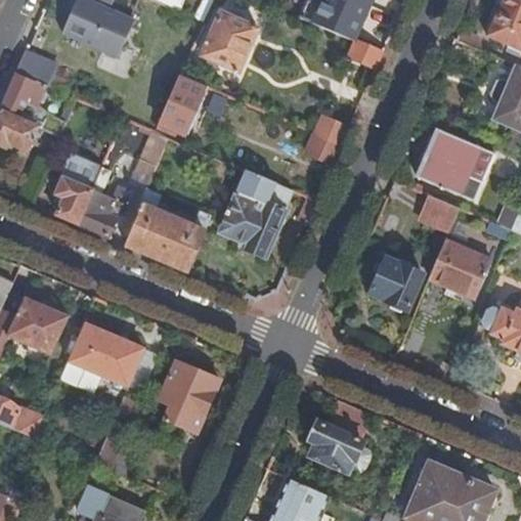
[(76,0),(62,32),(115,54),(130,16),(126,13),(132,0),(76,0)]
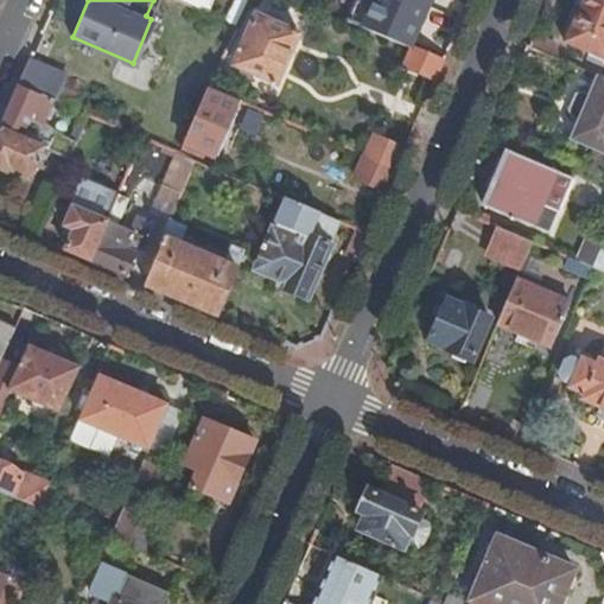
[(240,17),(248,0),(234,0),(233,6),(231,5),(229,11),(240,17)]
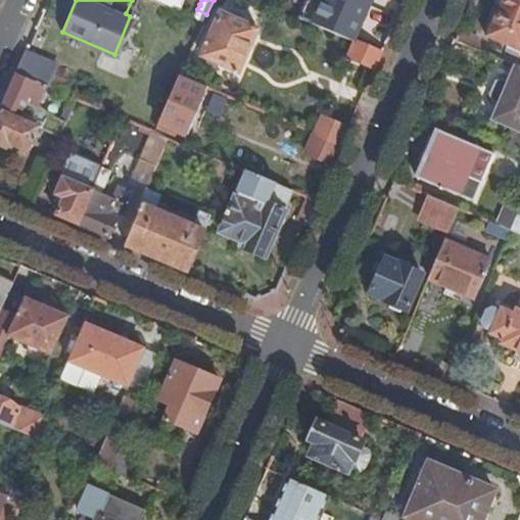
[(304,0),(298,14),(349,36),(352,38),(369,0),(329,0),(327,3),(319,0),(304,0)]
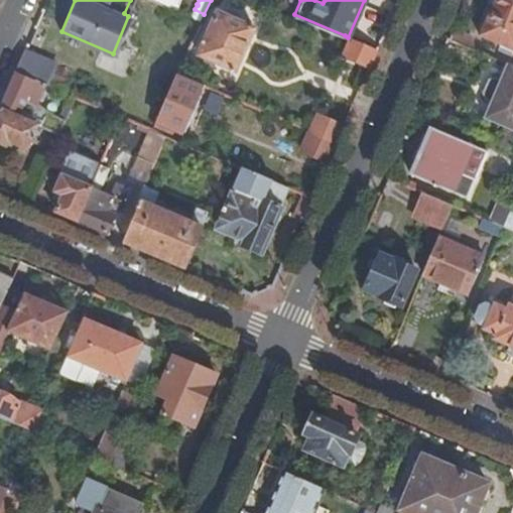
[(512,49),(512,0),(494,0),(479,35),(512,49)]
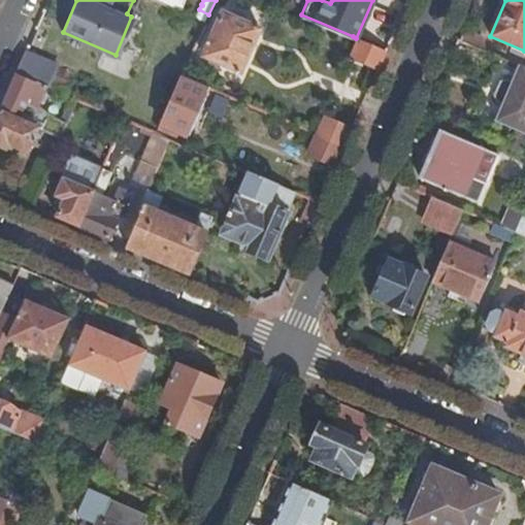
[(259,25),(223,9),(204,53),(240,69),(259,25)]
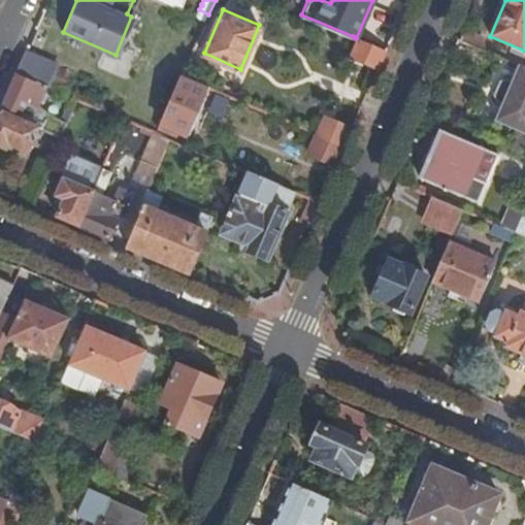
[(356,38),(353,36),(350,44),(354,46),(351,55),(378,66),(384,50),(356,38)]
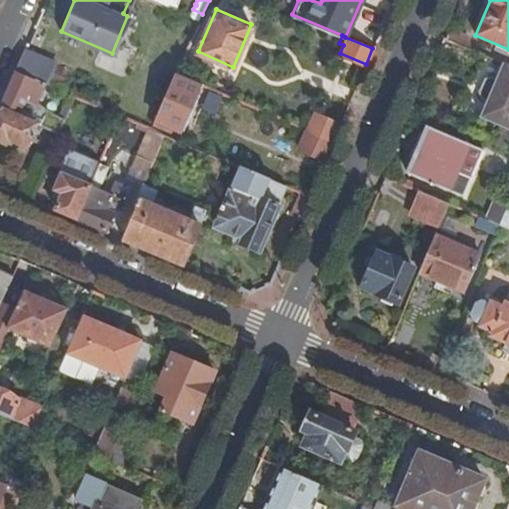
[(55,61),(24,47),(14,70),(44,82),(46,83),(55,61)]
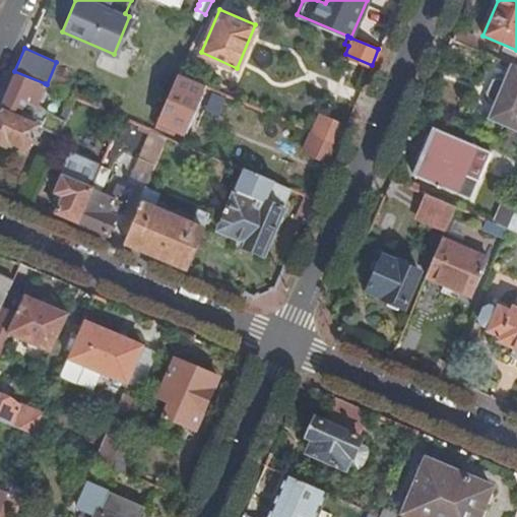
[(510,63),(489,54),(480,74),(491,78),(498,76),(504,79),(510,63)]
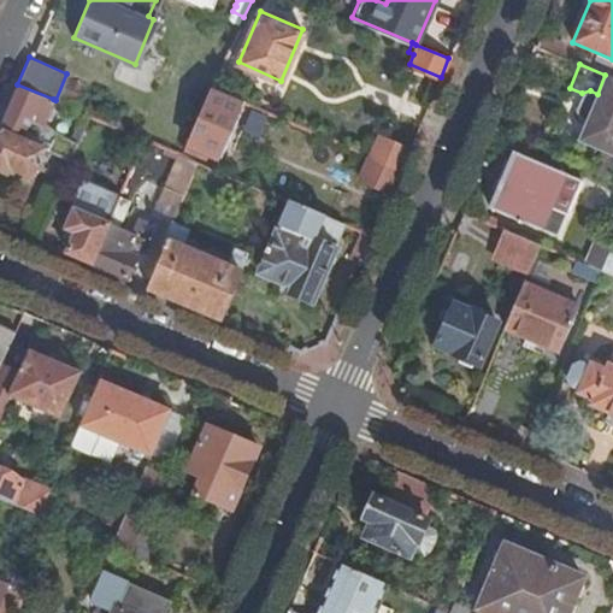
[(605,149),(597,169),(607,172),(612,159),(612,78),(605,75),(597,94),(590,90),(582,93),(576,108),(579,116),(587,119),(578,139),(605,149)]
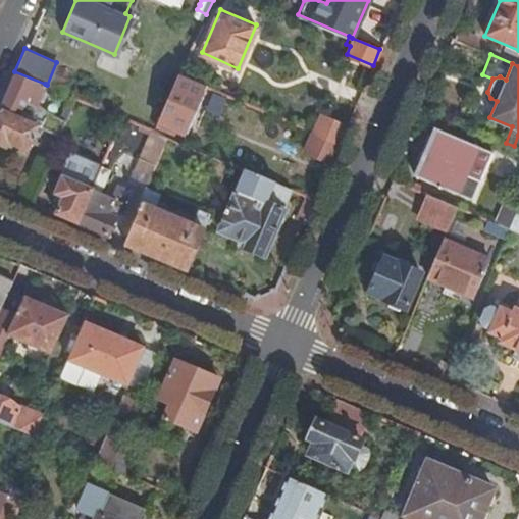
[(45,84),(14,71),(0,104),(0,109),(17,116),(21,108),(32,112),(33,112),(45,84)]
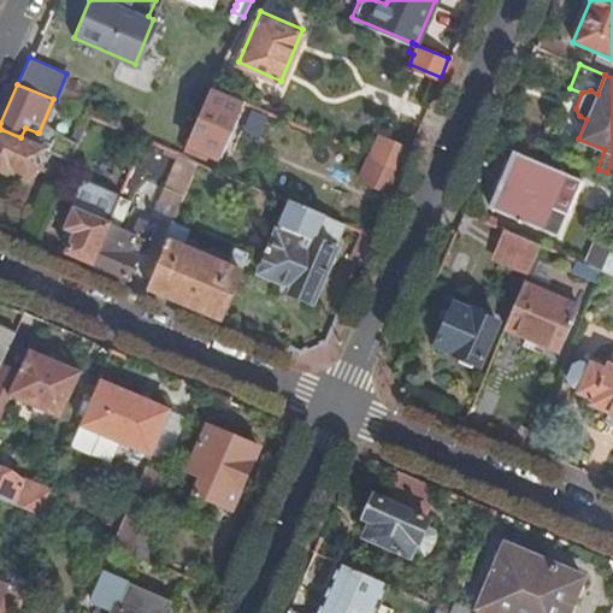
[(243,100),(213,87),(212,87),(188,141),(220,155),(241,111),(240,111),(243,100)]
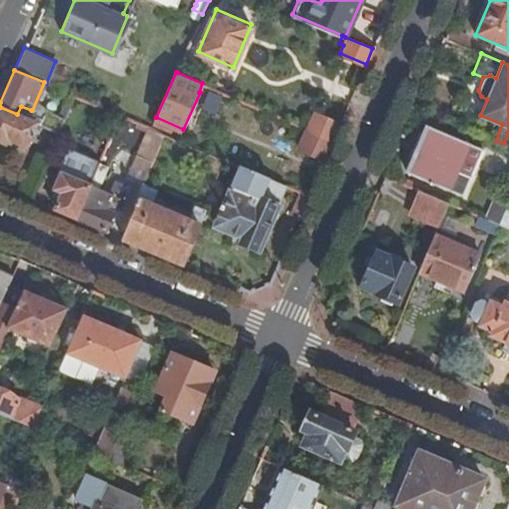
[(17,114),(0,107),(0,139),(5,141),(7,137),(26,145),(36,122),(17,114)]
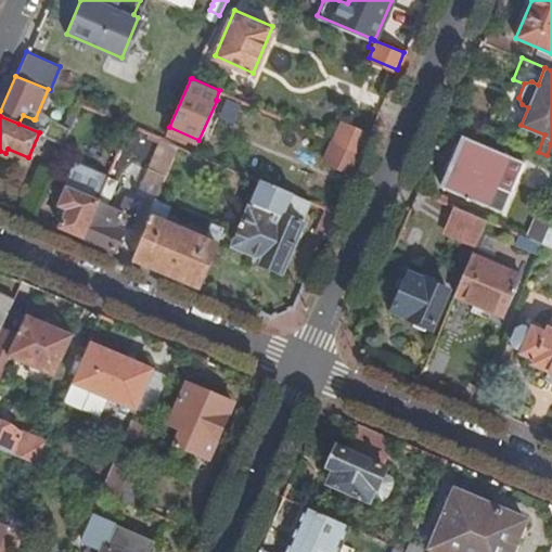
[(360,152),(368,135),(341,123),(333,140),(360,152)]
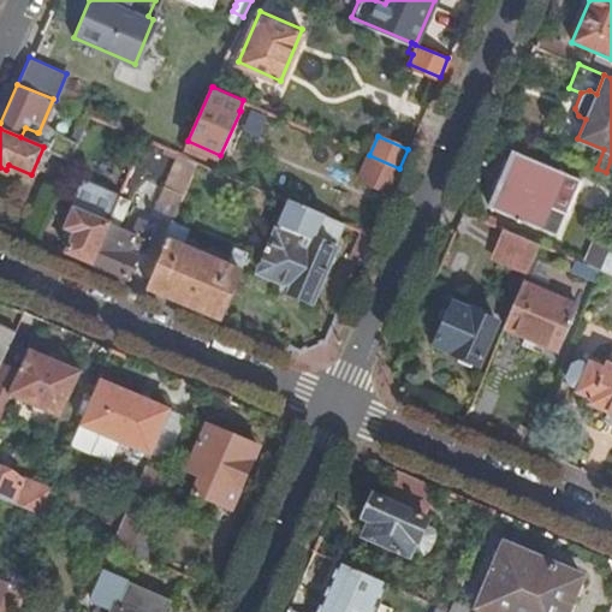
[(71,159),(73,149),(49,140),(46,148),(71,159)]
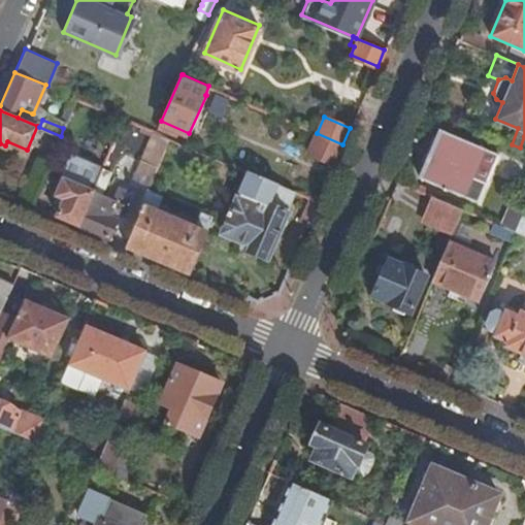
[(496,153),(439,129),(420,176),(476,201),(496,153)]
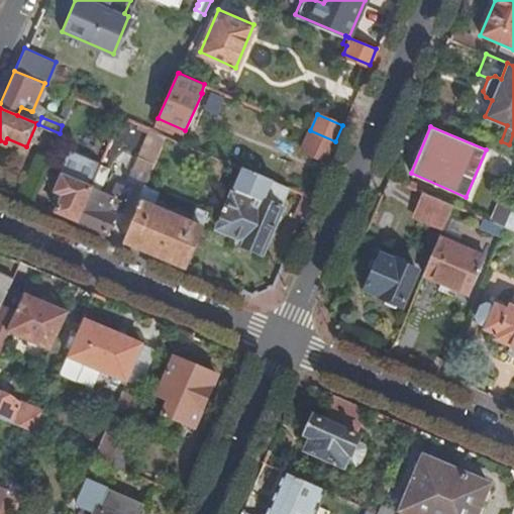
[(157,152),(165,134),(157,130),(148,148),(157,152)]
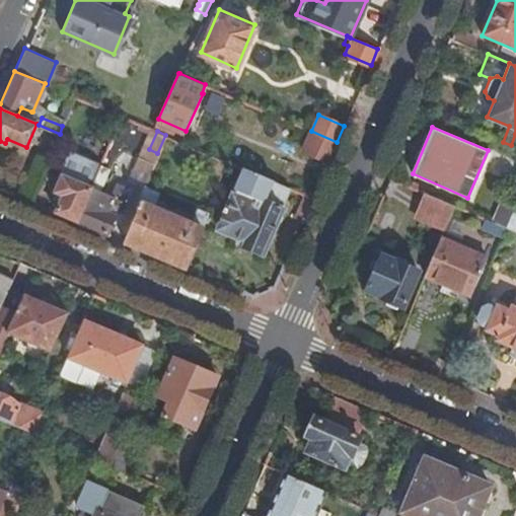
[(328,161),(337,142),(311,131),(303,150),(328,161)]
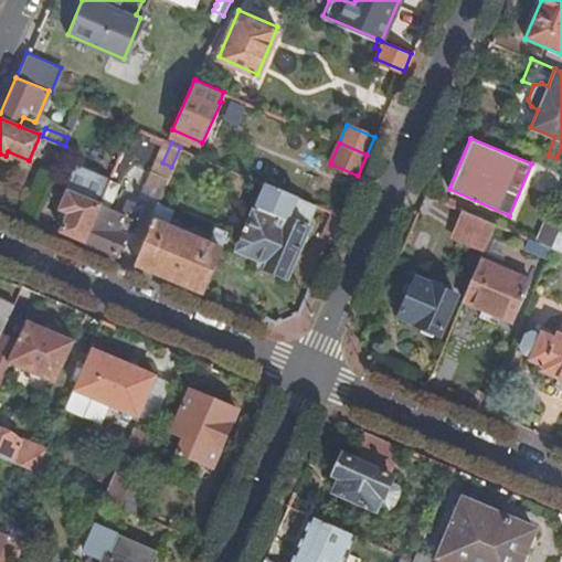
[(177,181),(190,151),(180,147),(171,167),(167,177),(177,181)]
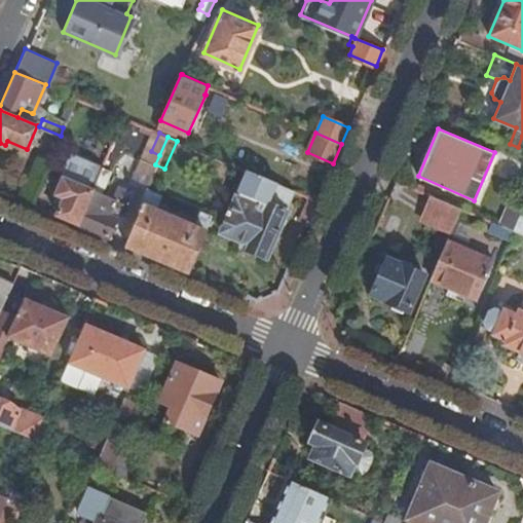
[(84,176),(96,180),(101,165),(90,160),(84,176)]
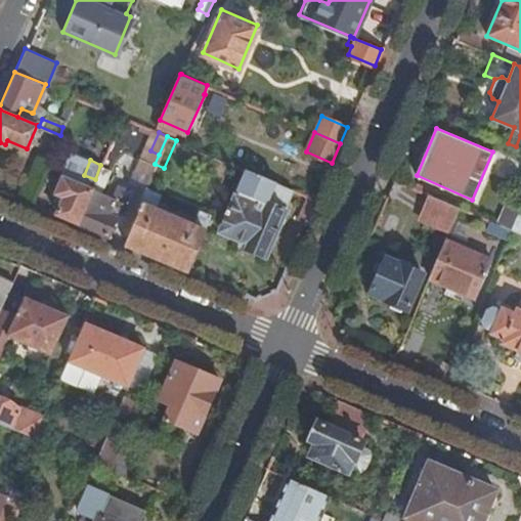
[(283,207),(291,187),(246,169),(237,190),(258,199),(256,204),(235,194),(221,228),(246,240),(245,244),(248,247),(261,253),(265,252),(285,207),(283,207)]
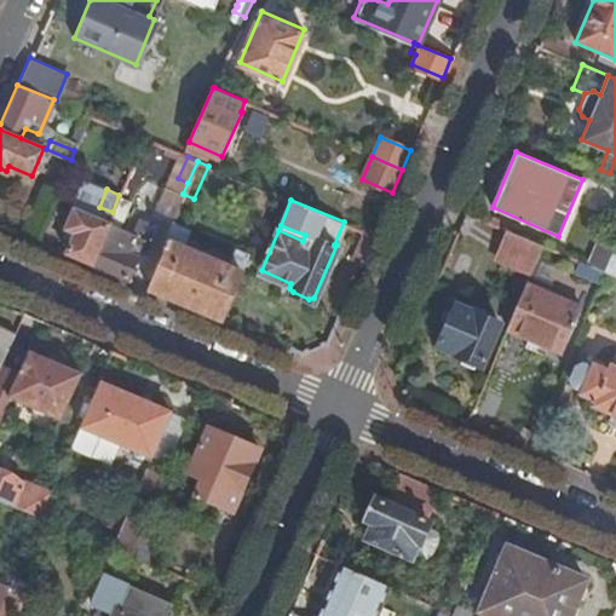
[(91,263),(108,222),(73,207),(64,226),(74,231),(65,252),(91,263)]
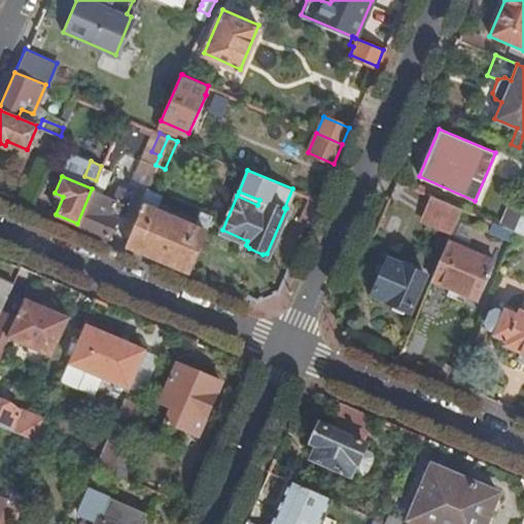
[(127,244),(188,270),(211,215),(201,211),(195,225),(155,209),(162,195),(146,187),(142,197),(140,211),(127,244)]
